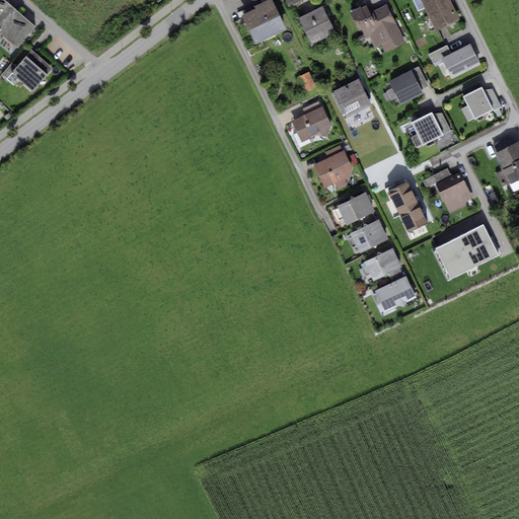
[(3,0),(0,0),(0,14),(9,4),(3,0)]
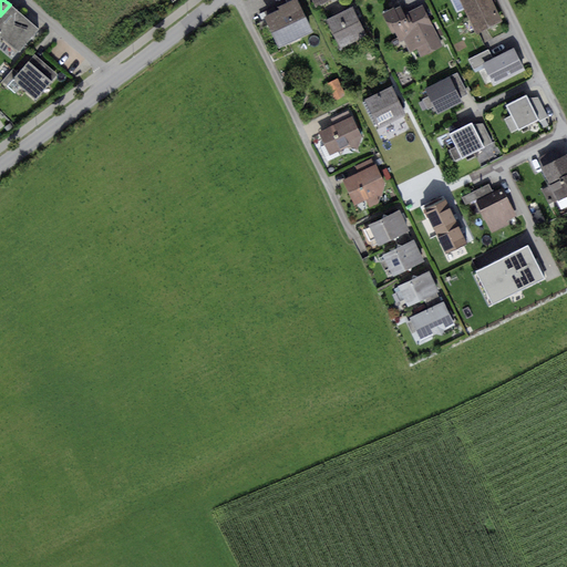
[(279,11),(266,17),(280,48),(312,33),(297,0),(292,0),(287,2),(277,7),(279,11)]
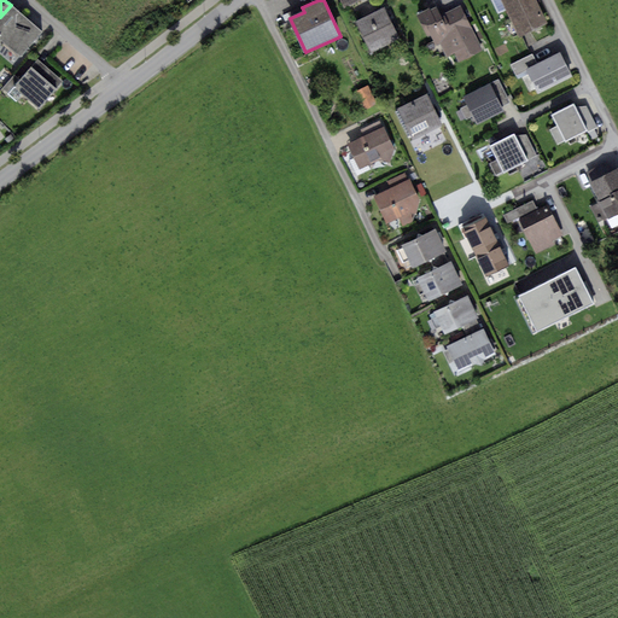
[(500,0),(519,36),(547,23),(536,0),(500,0)]
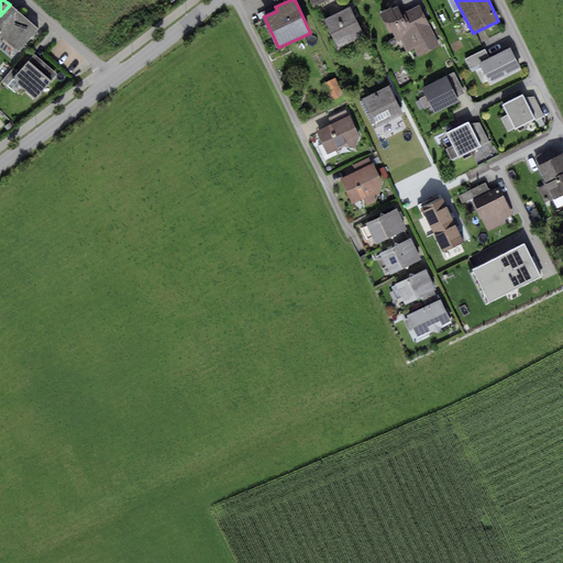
[(39,30),(10,4),(0,15),(0,34),(20,52),(39,30)]
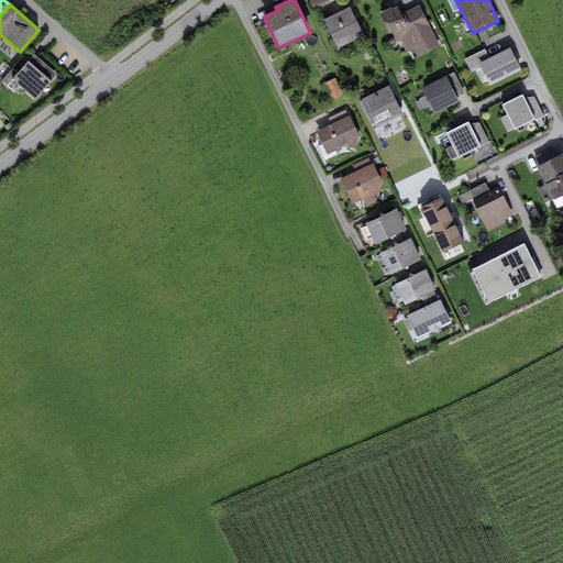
[(398,6),(379,14),(389,34),(393,33),(397,41),(401,39),(408,52),(414,48),(418,57),(440,46),(420,6),(401,13),(398,6)]
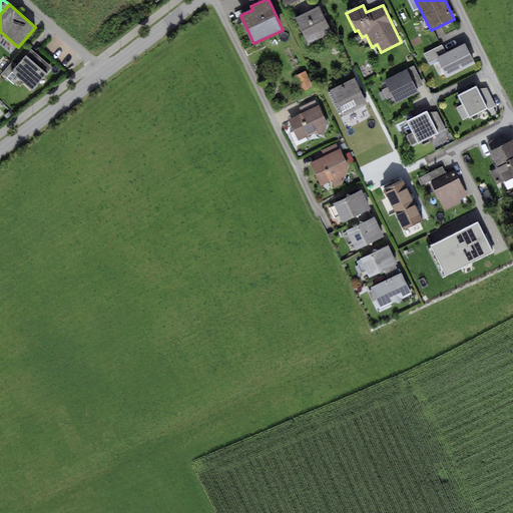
[(320,7),(295,19),(307,45),(332,34),(320,7)]
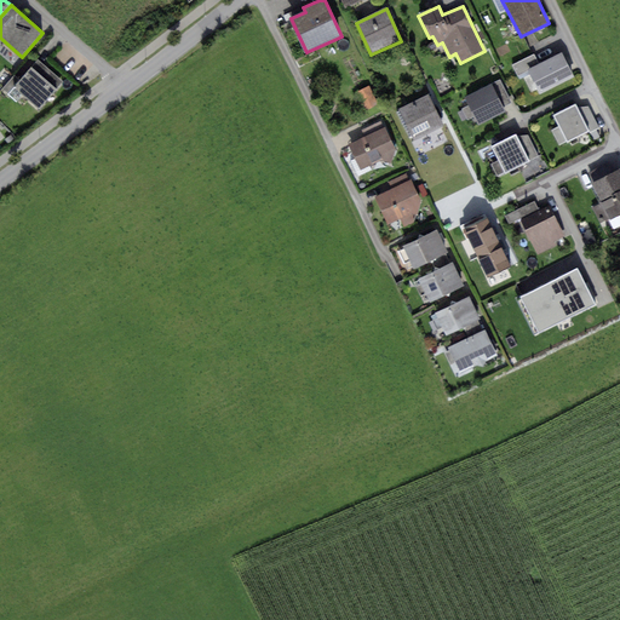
[(533,57),(514,65),(521,81),(532,75),(540,92),(570,79),(561,56),(538,67),(533,57)]
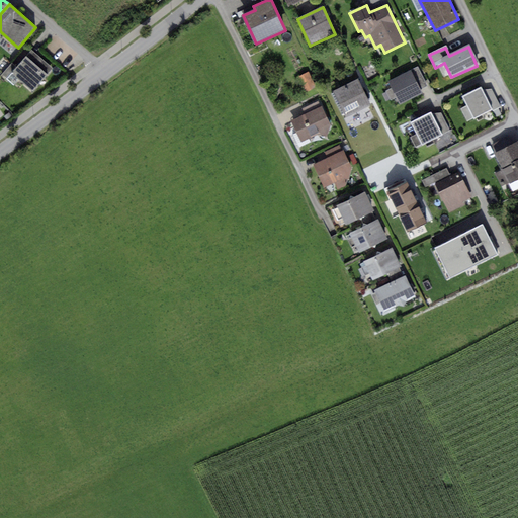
[(32,52),(26,59),(46,75),(52,68),(32,52)]
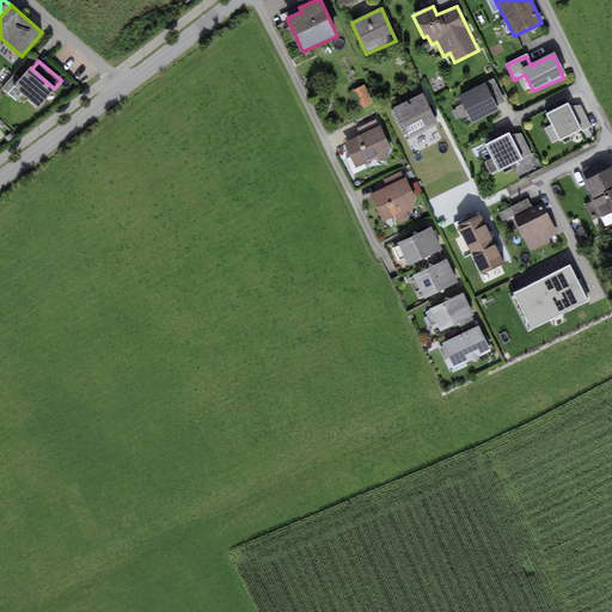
[(54,89),(31,69),(22,80),(13,74),(2,87),(18,101),(23,96),(38,108),(54,89)]
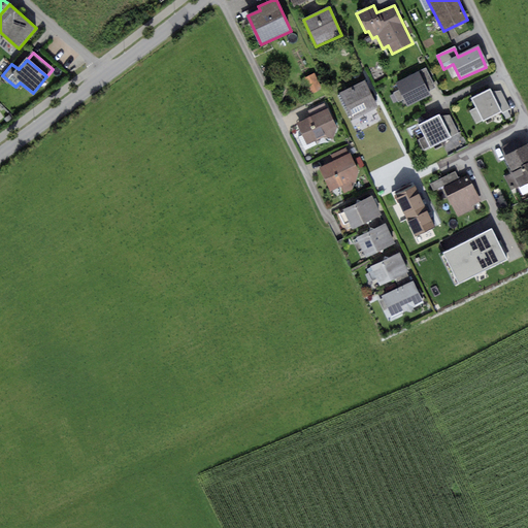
[(426,69),(419,72),(428,91),(435,88),(426,69)]
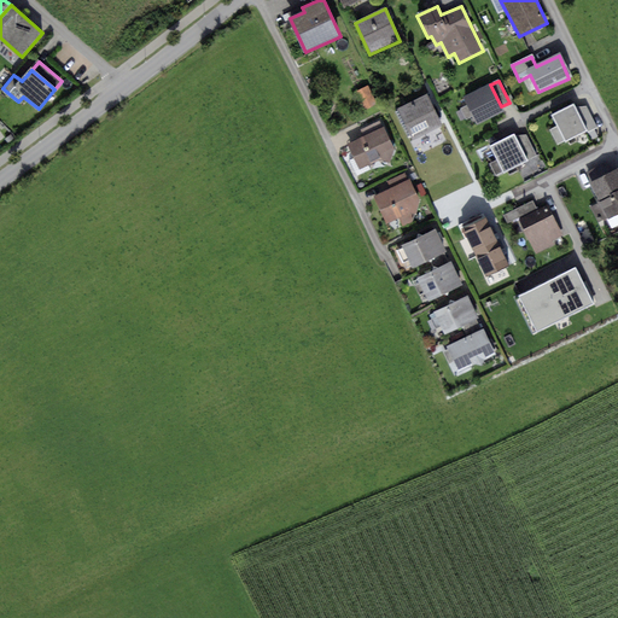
[(490,85),(462,99),(477,128),(505,114),(501,106),(490,85)]
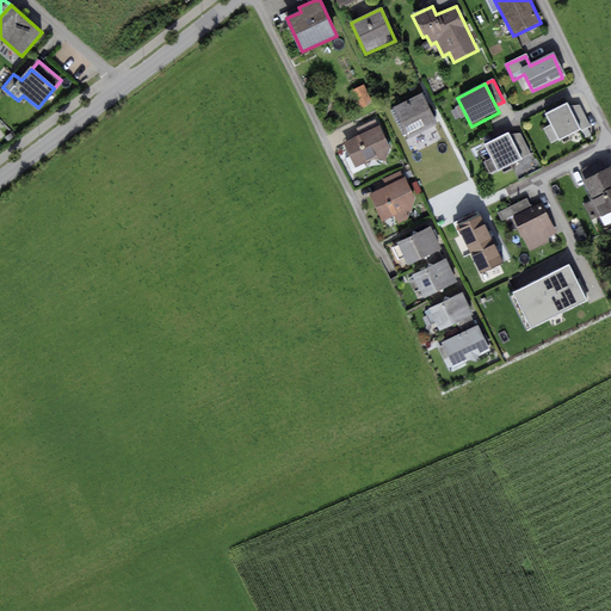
[(365,86),(352,92),(362,110),(374,104),(365,86)]
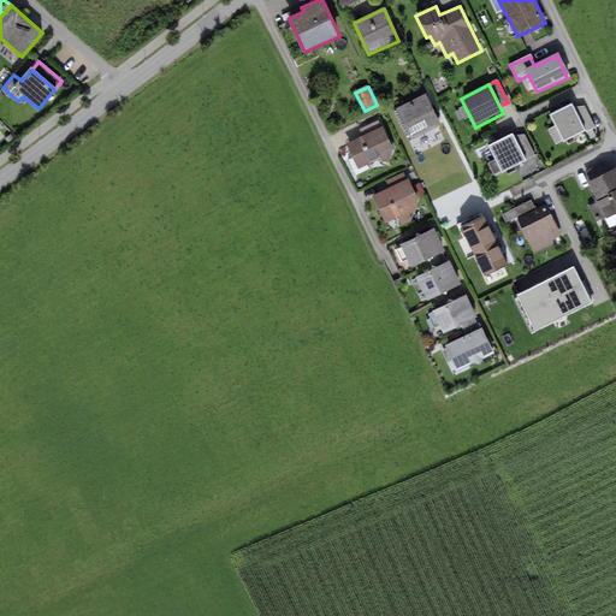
[(426,95),(397,110),(412,140),(440,126),(426,95)]
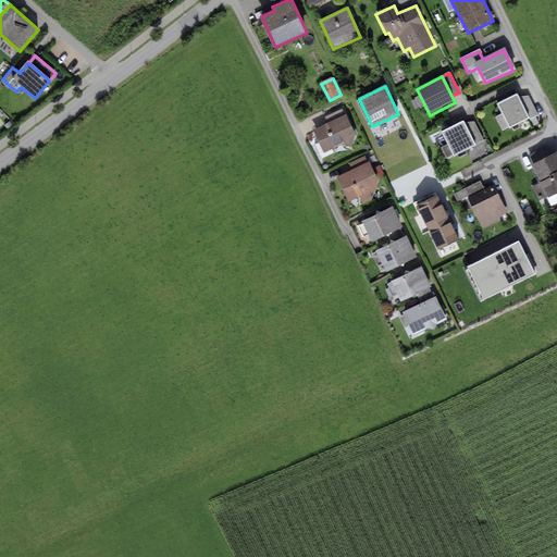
[(518,94),(498,103),(510,127),(530,118),(519,97),(518,94)]
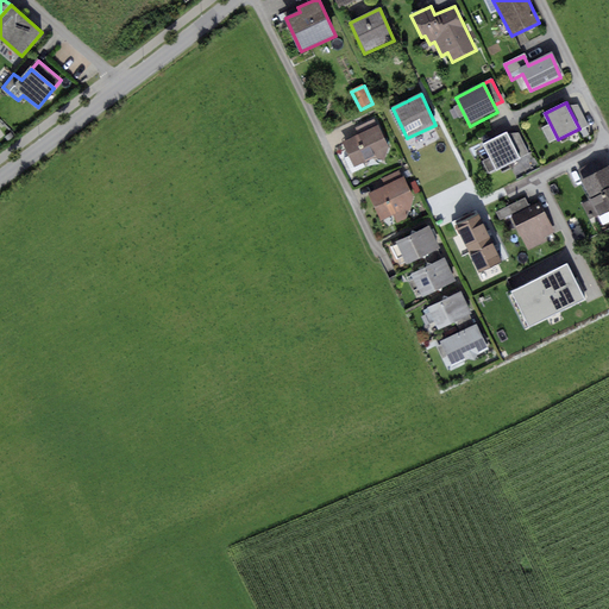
[(578,105),(567,106),(579,129),(588,125),(578,105)]
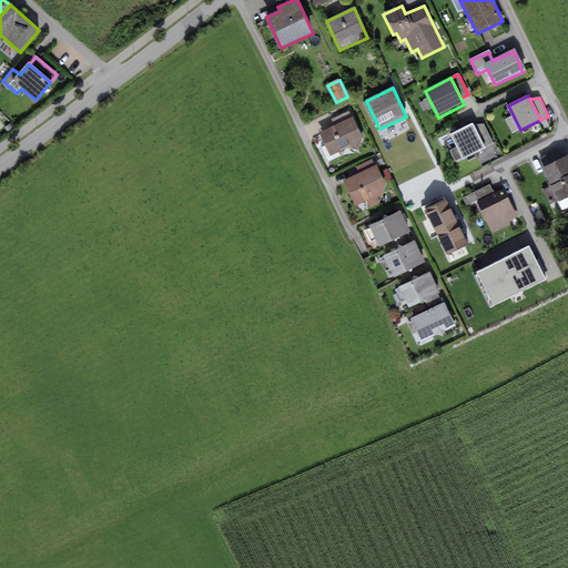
[(334,125),(353,117),(350,110),(332,119),(334,125)]
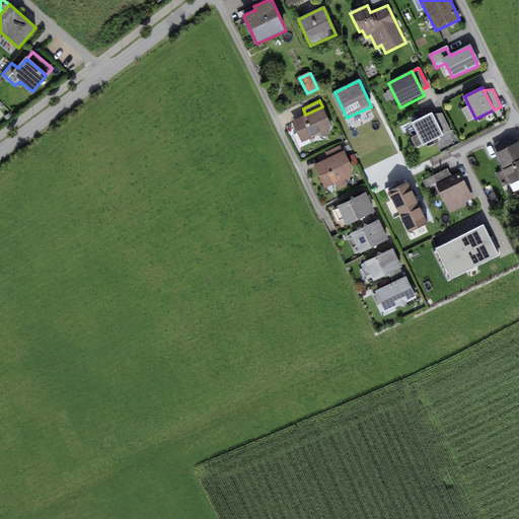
[(305,115),(292,121),(302,142),(319,134),(327,137),(331,126),(322,106),(305,115)]
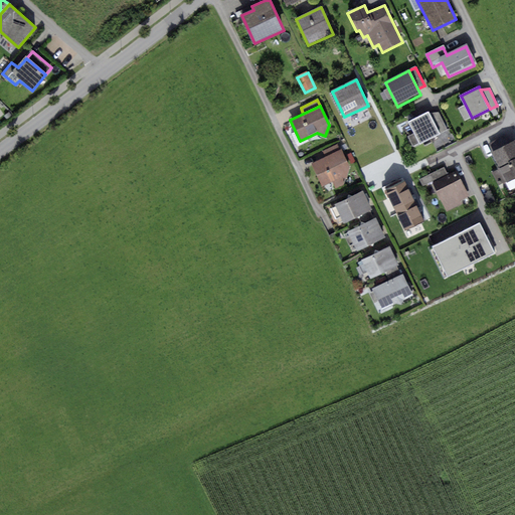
[(428,113),(408,123),(419,144),(440,133),(428,114),(428,113)]
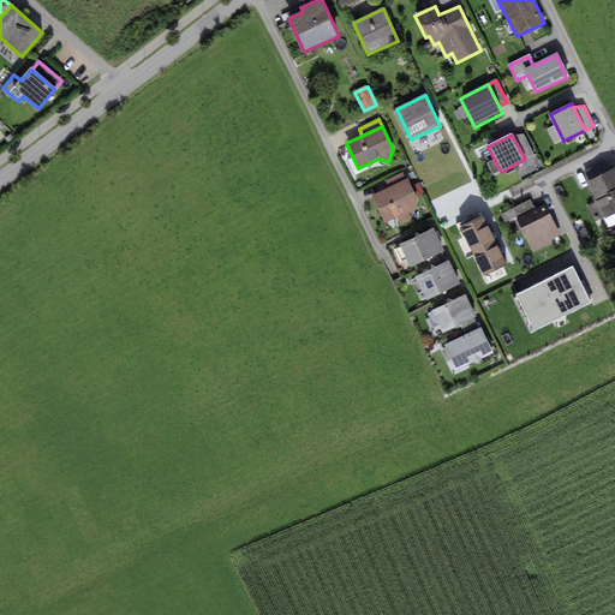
[(524,135),(512,136),(525,159),(533,154),(524,135)]
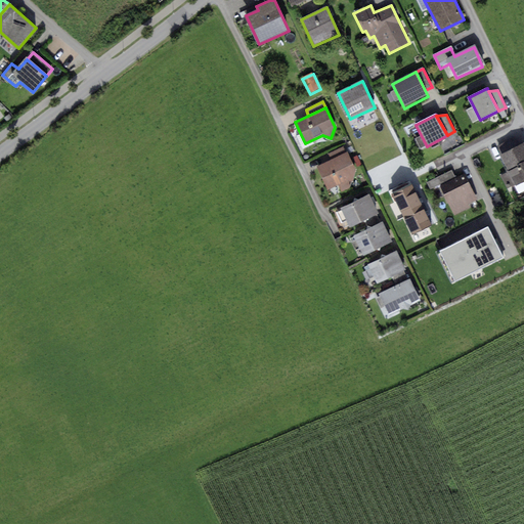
[(523,142),(499,155),(508,171),(499,175),(506,188),(523,180),(523,142)]
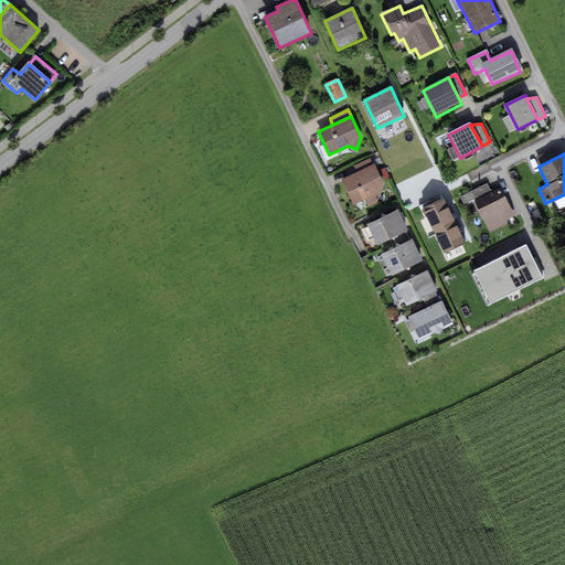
[(358,172),(375,163),(372,157),(353,166),(358,172)]
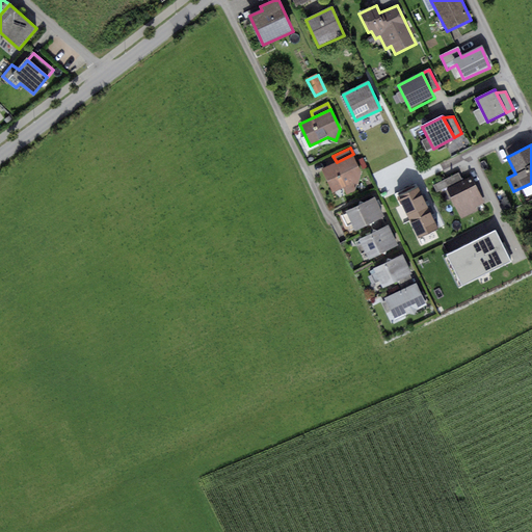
[(337,162),(322,169),(333,193),(344,188),(347,194),(354,191),(362,173),(353,154),(337,162)]
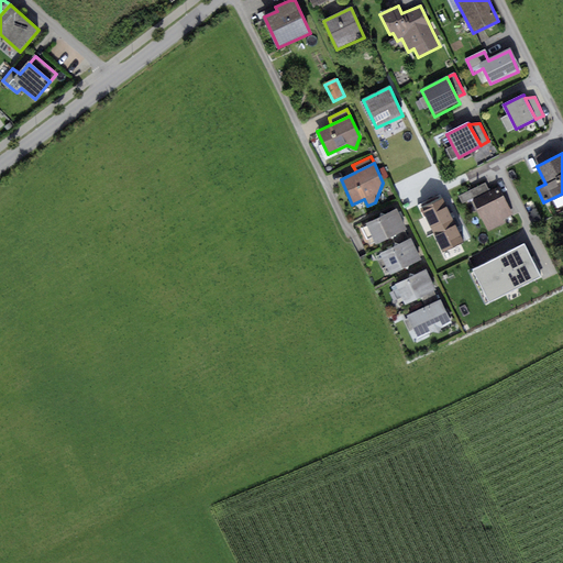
[(473,199),(489,190),(485,183),(457,196),(462,205),(473,199)]
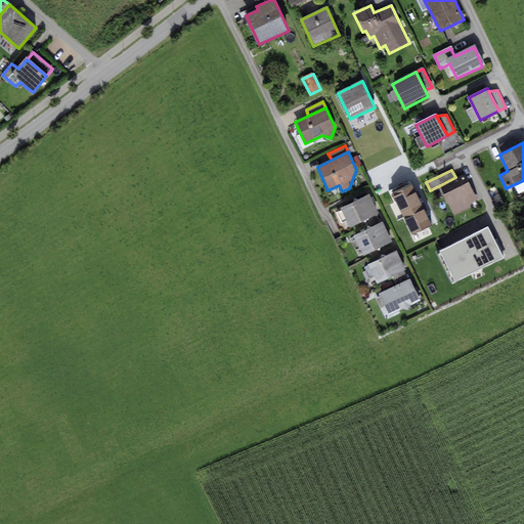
[(455,177),(440,185),(454,215),(471,208),(469,204),(477,200),(465,173),(455,177)]
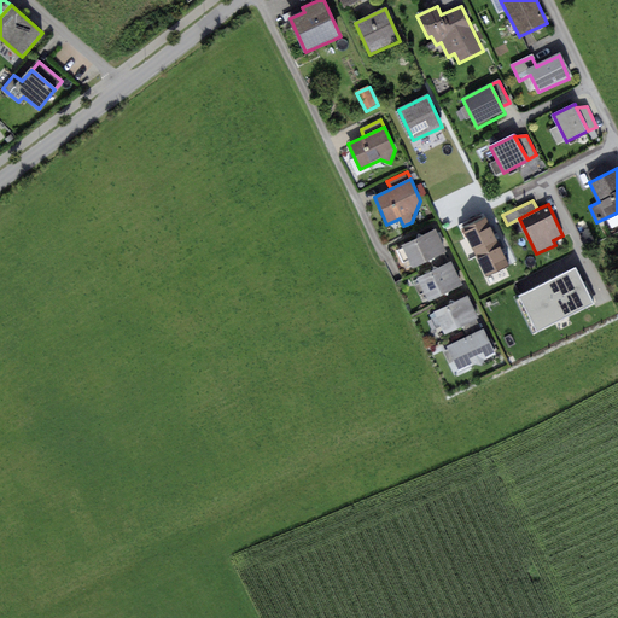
[(417,239),(401,246),(410,268),(430,260),(444,252),(447,251),(436,229),(423,235),(418,234),(417,239)]
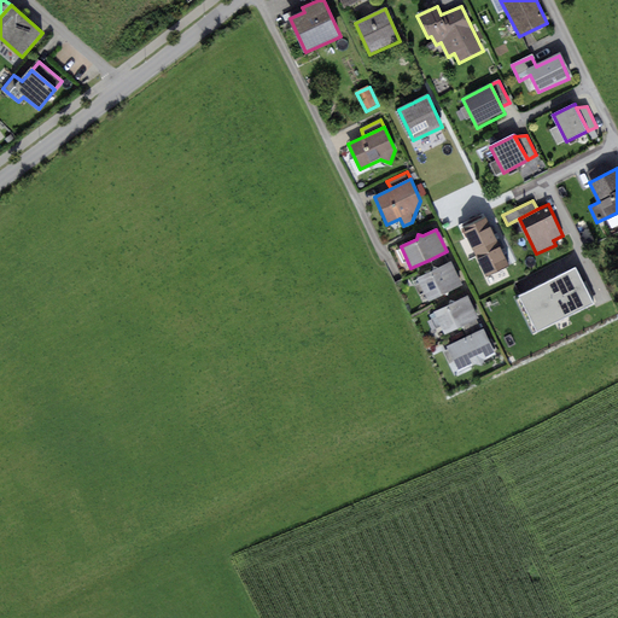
[(449,263),(444,252),(430,260),(435,270),(449,263)]
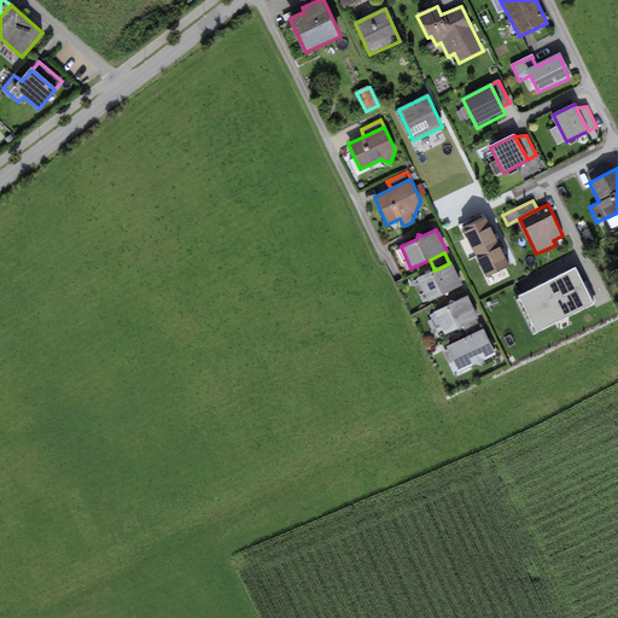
[(435,270),(418,278),(429,301),(443,295),(448,296),(449,292),(462,285),(452,262),(449,263),(435,270)]
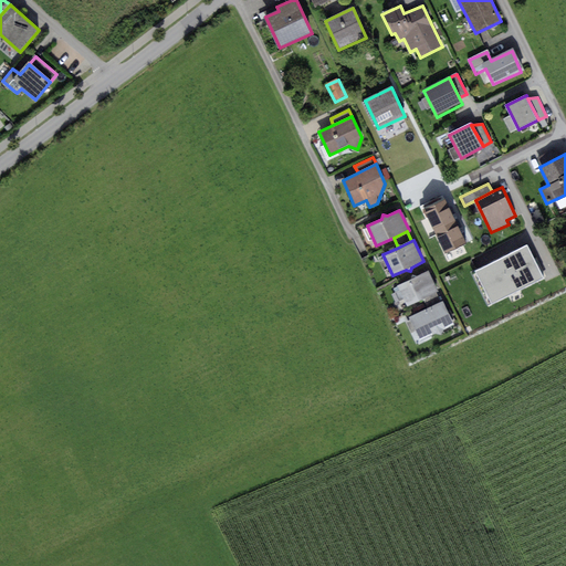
[(509,253),(473,271),(490,304),(545,278),(528,244),(509,253)]
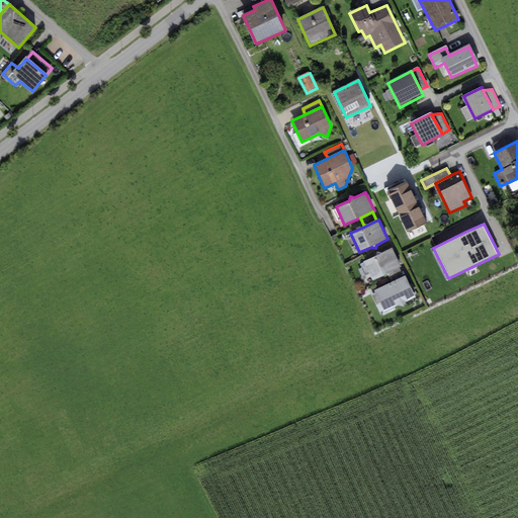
[(376,256),(364,261),(372,280),(386,273),(399,267),(401,266),(392,248),(380,254),(377,252),(376,256)]
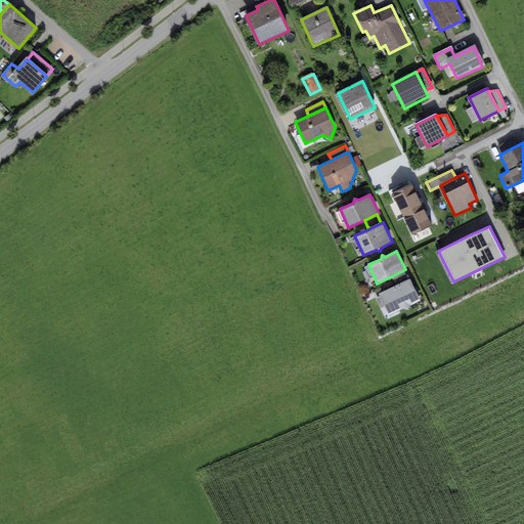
[(407,280),(403,270),(391,276),(395,286),(407,280)]
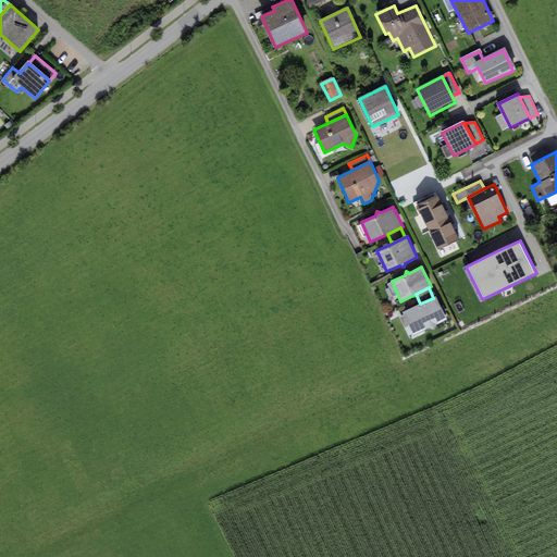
[(420,304),(403,311),(413,335),(429,327),(435,329),(435,324),(446,319),(435,297),(433,298),(420,304)]
